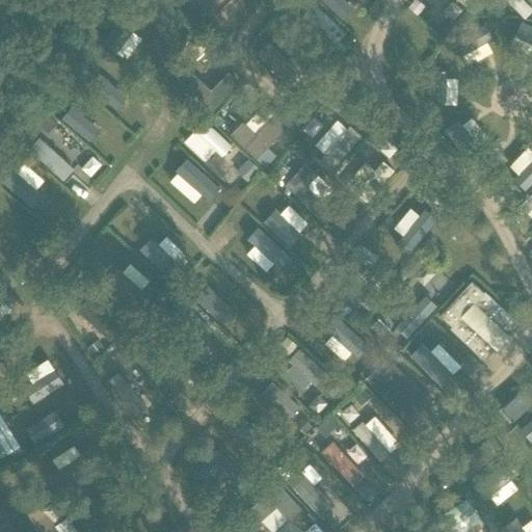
[(531,9),(524,0),(505,0),(522,20),(531,11),(531,9)]
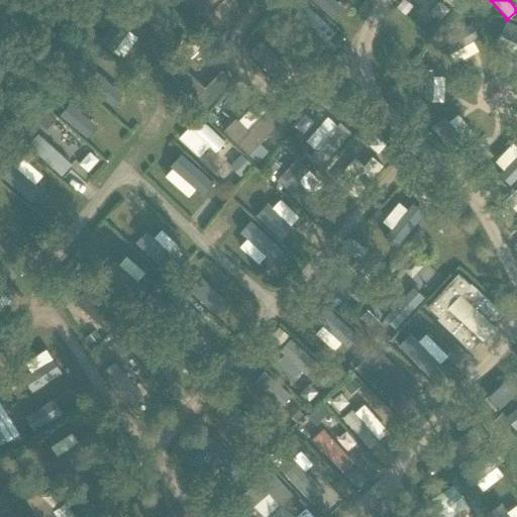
[(148,59),(180,19),(160,3),(128,42),(148,59)]
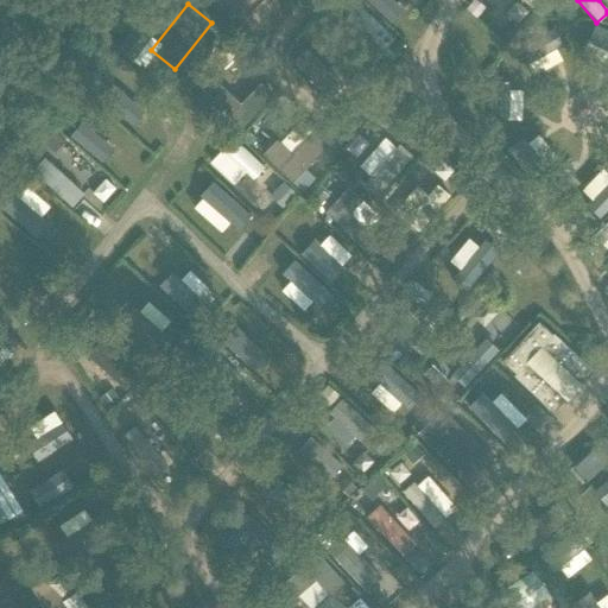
[(546,30),(561,64),(578,57),(564,21),(546,30)]
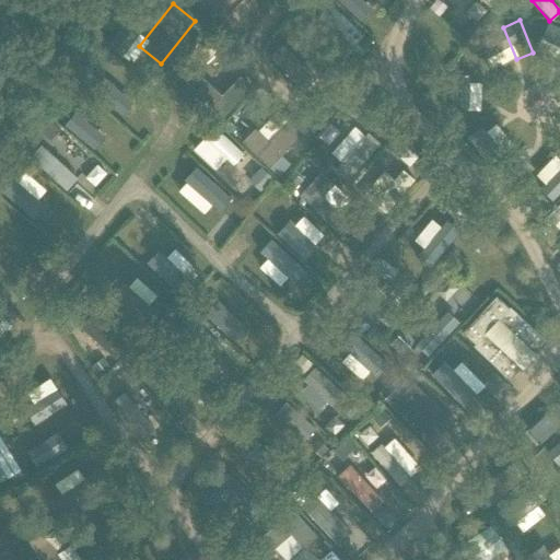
[(270,53),(290,82),(306,71),(287,42),(270,53)]
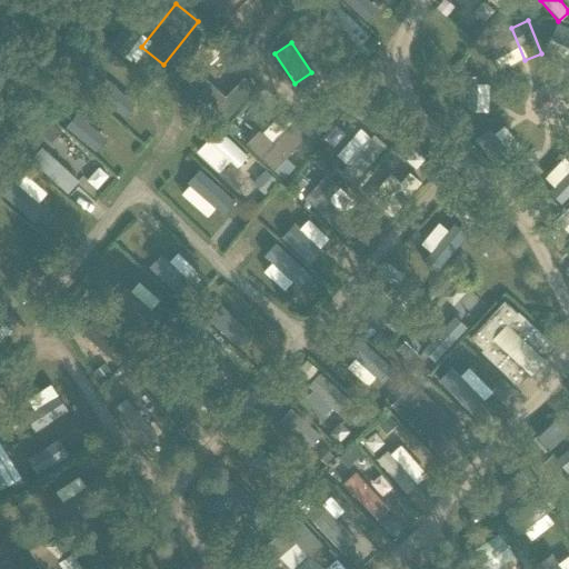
[(67,106),(56,119),(96,151),(107,137),(67,106)]
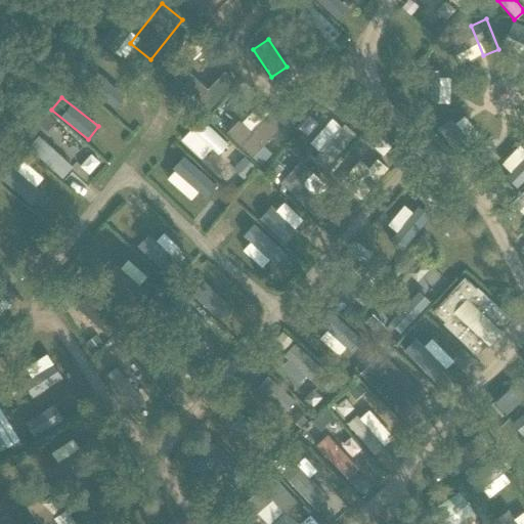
[(261,99),(227,132),(252,157),(285,125),(261,99)]
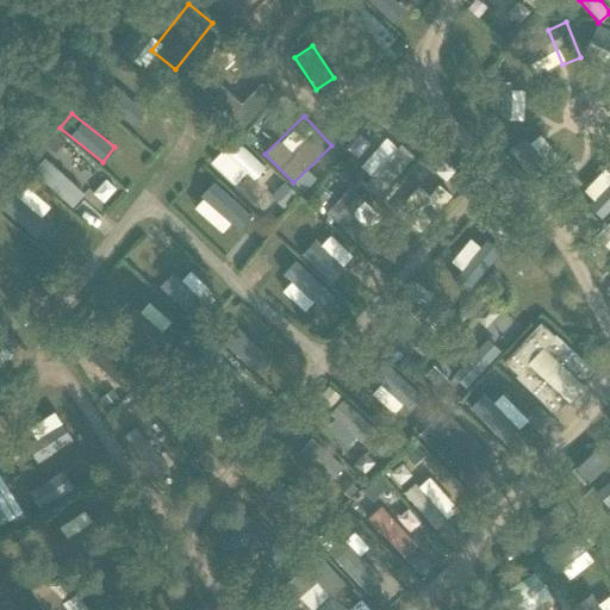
[(536,124),(506,145),(524,170),(555,149),(536,124)]
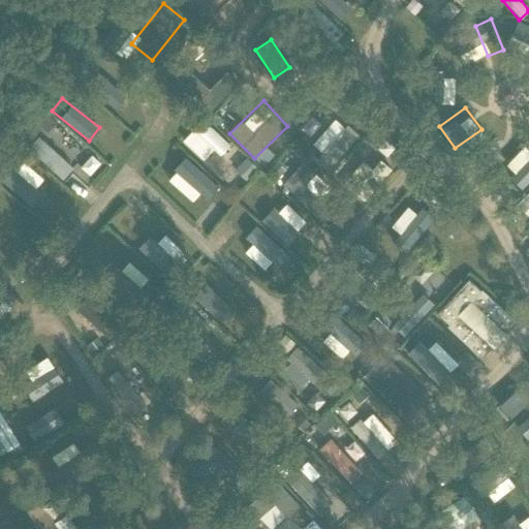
[(47,115),(37,124),(47,132),(56,123),(47,115)]
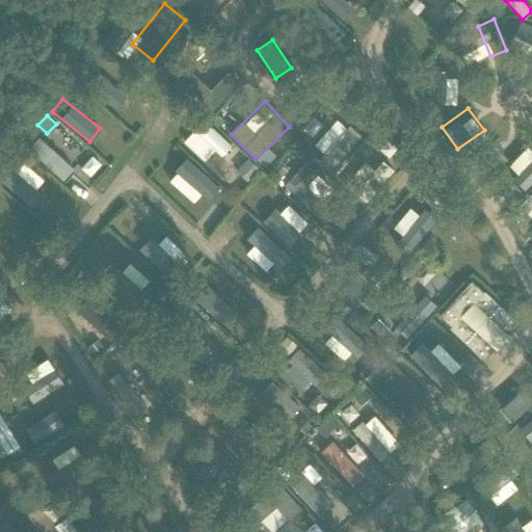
[(314,141),(325,154),(318,161),(327,170),(362,139),(341,116),(314,141)]
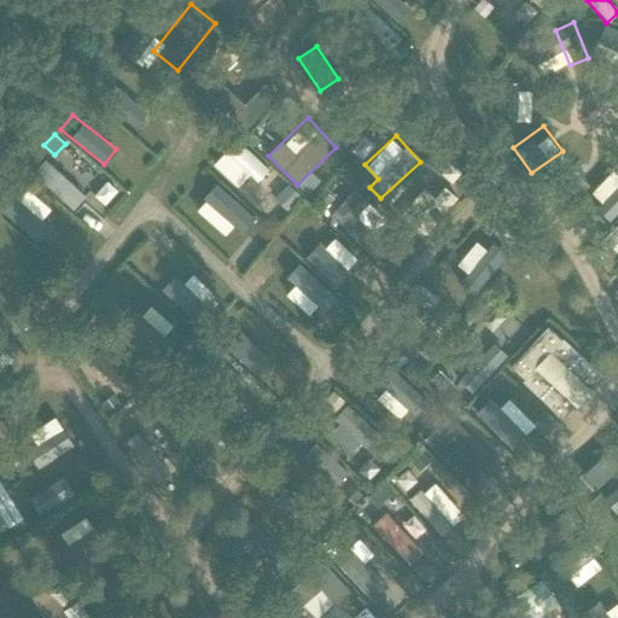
[(215,167),(238,187),(249,175),(256,182),(269,168),(238,140),(215,167)]
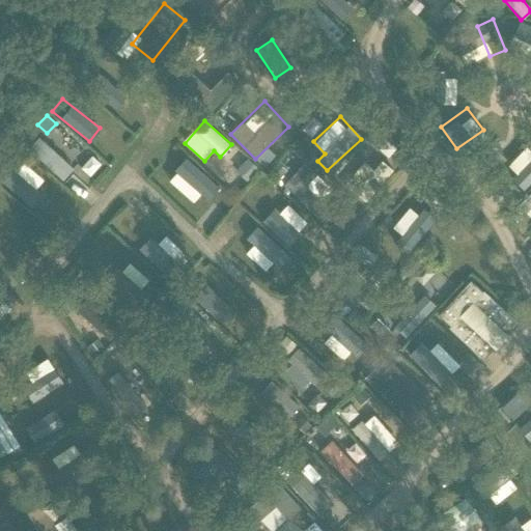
[(372,131),(366,139),(375,147),(383,139),(372,131)]
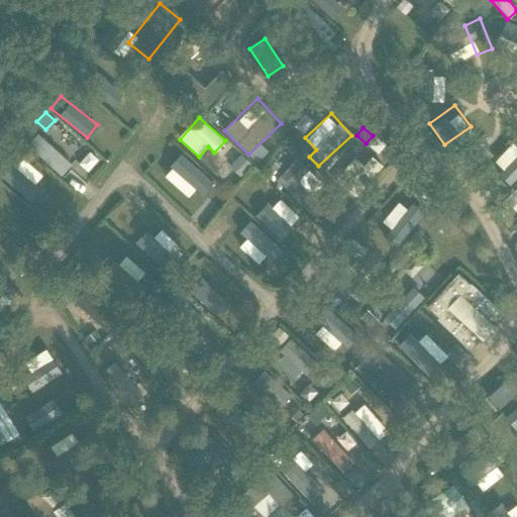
[(61,130),(50,141),(73,162),(83,150),(61,130)]
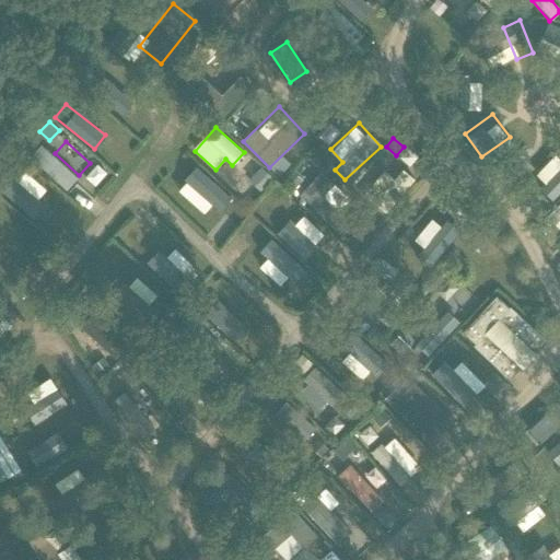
[(316,141),(308,149),(318,158),(326,150),(316,141)]
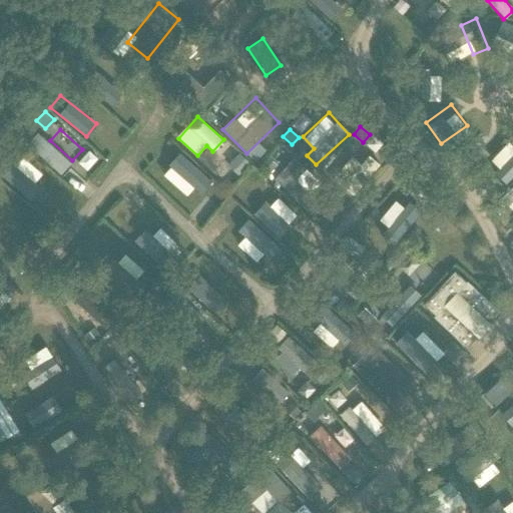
[(91,150),(75,164),(84,173),(99,159),(91,150)]
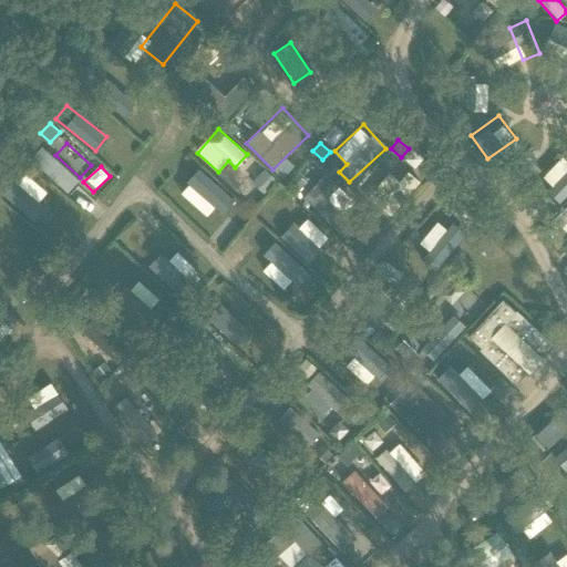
[(178,194),(217,225),(237,200),(197,169),(178,194)]
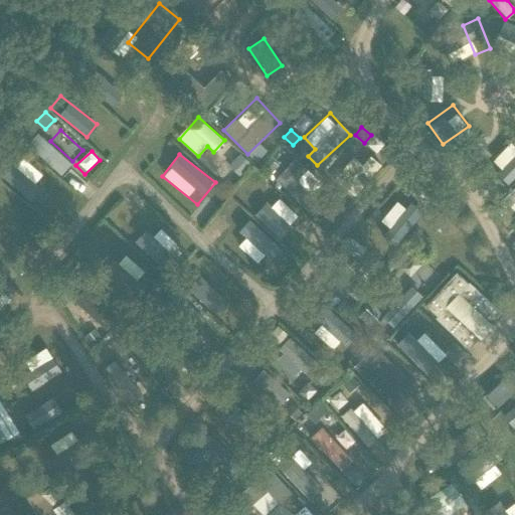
[(271,156),(261,168),(269,176),(278,166),(276,164),(277,163),(271,156)]
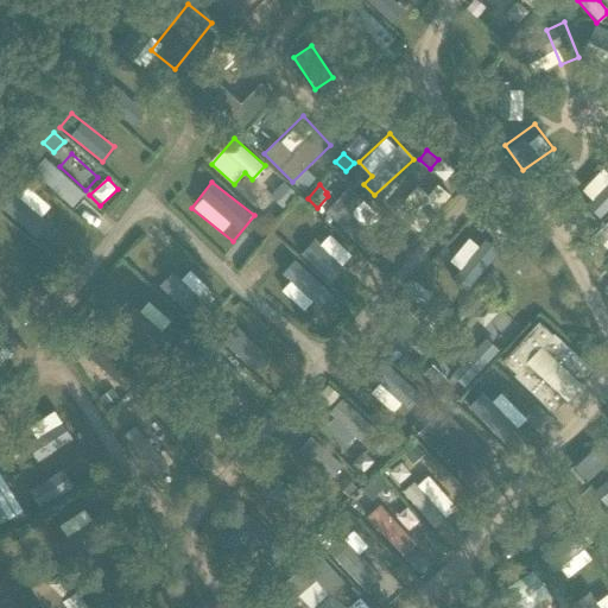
[(347,189),(324,214),(369,255),(381,244),(349,214),(361,201),(347,189)]
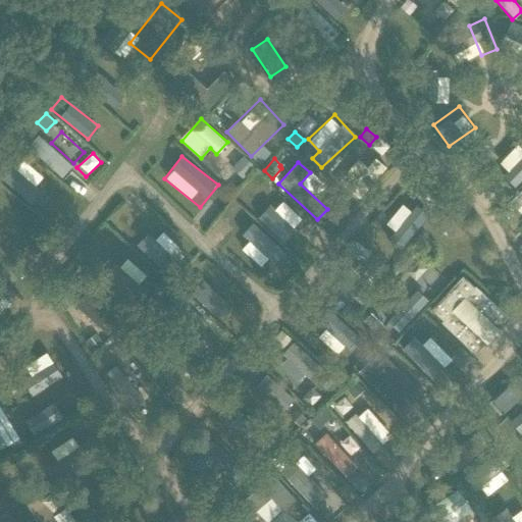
[(69,190),(57,176),(52,181),(33,163),(27,169),(49,191),(42,198),(52,207),(69,190)]
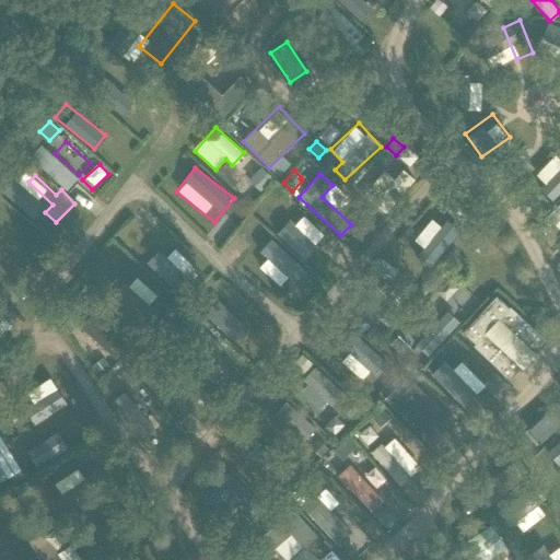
[(0,188),(0,191),(38,222),(49,207),(9,176),(0,188)]
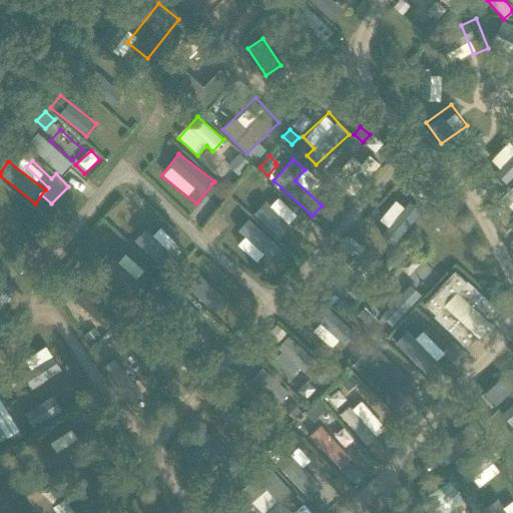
[(245,200),(261,177),(248,170),(233,192),(245,200)]
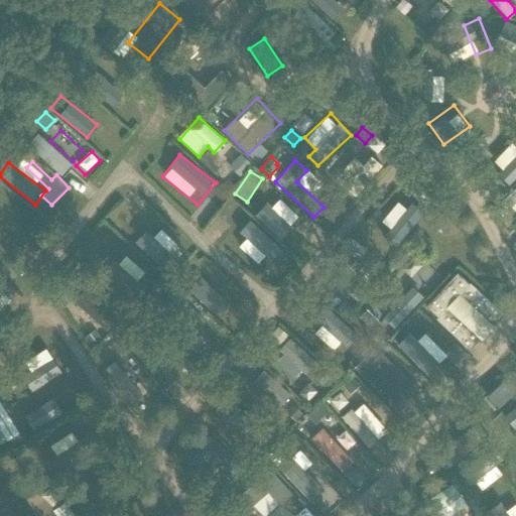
[(515,214),(515,186),(503,198),(515,214)]
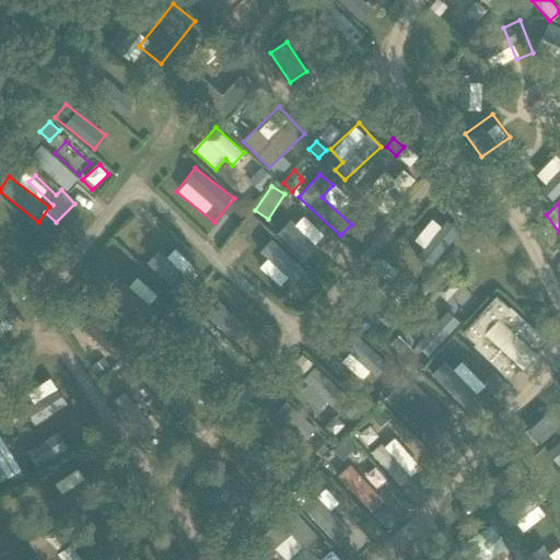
[(428,267),(466,226),(453,213),(446,220),(436,211),(405,245),(428,267)]
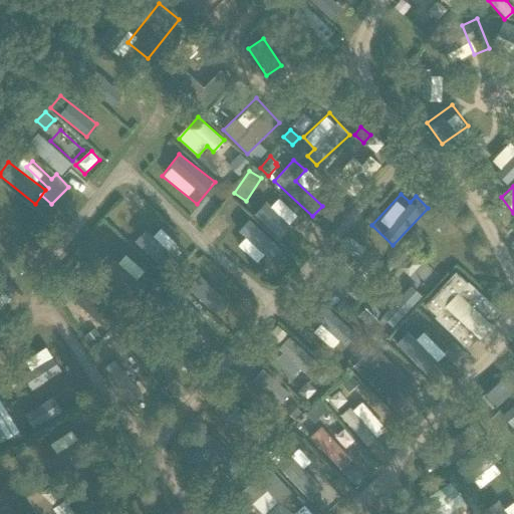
[(260,195),(249,207),(284,239),(295,227),(260,195)]
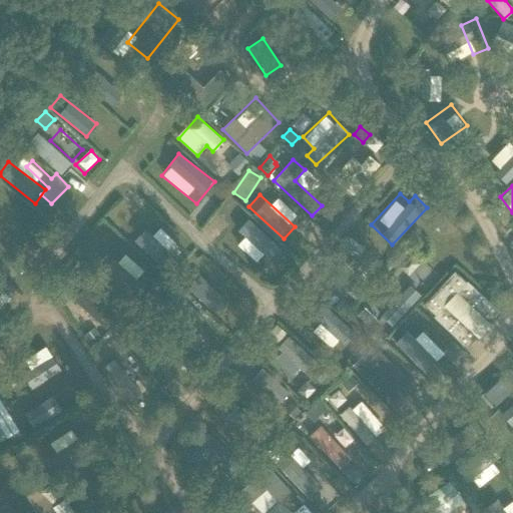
[(146,203),(128,220),(155,249),(160,244),(165,250),(179,237),(146,203)]
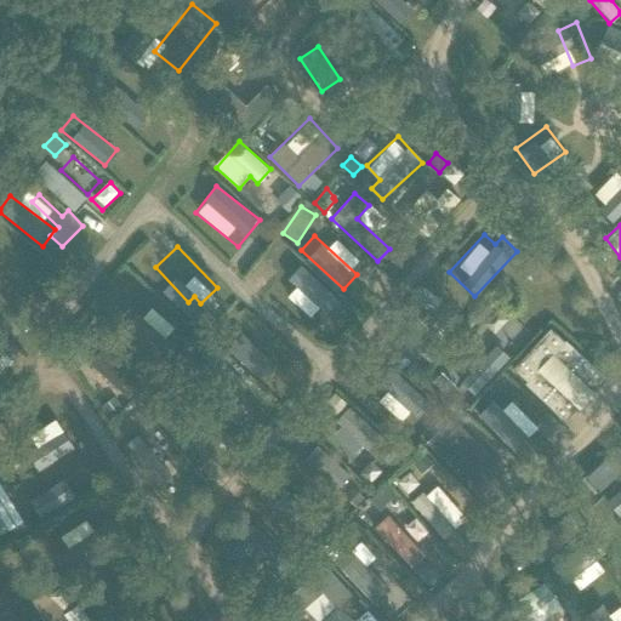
[(557,269),(537,250),(524,265),(545,283),(557,269)]
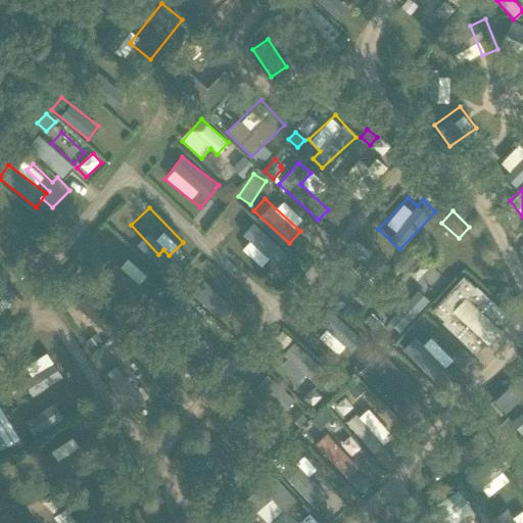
[(255,273),(273,253),(239,223),(222,242),(255,273)]
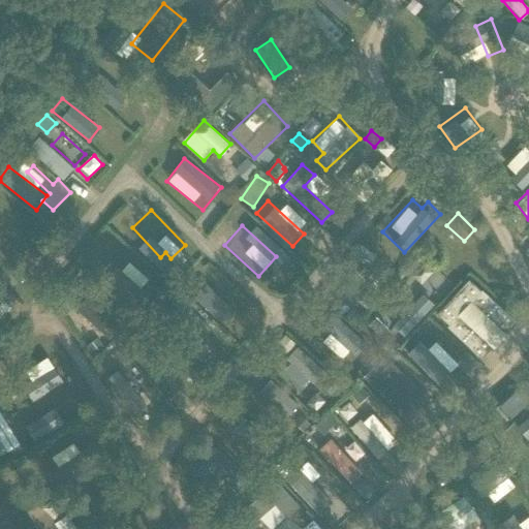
[(198,301),(230,333),(252,312),(220,279),(198,301)]
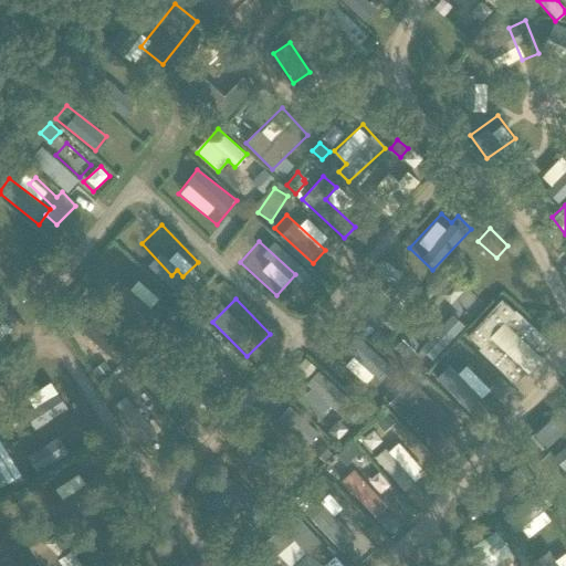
[(552,345),(515,312),(514,313),(501,301),(468,337),(480,349),(479,350),(515,385),(526,373),(527,374),(542,358),(541,357),(552,345)]
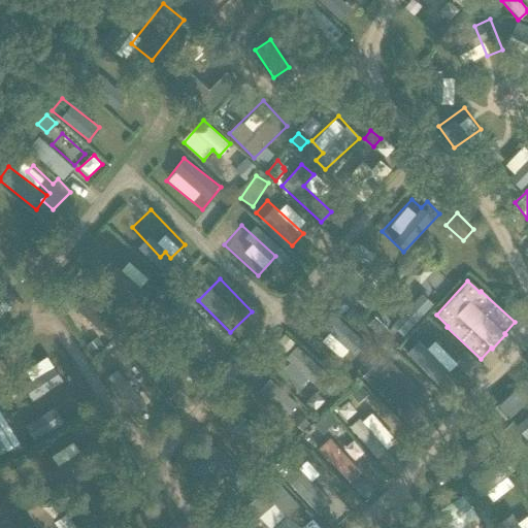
[(128,316),(97,288),(77,310),(108,338),(128,316)]
